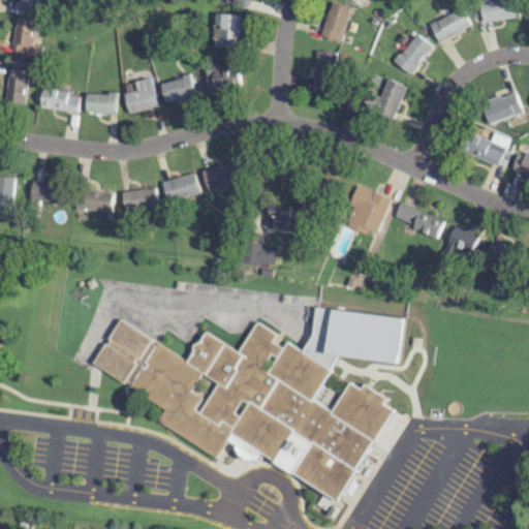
[(38,0),(19,0),(19,11),(38,12),(38,0)]
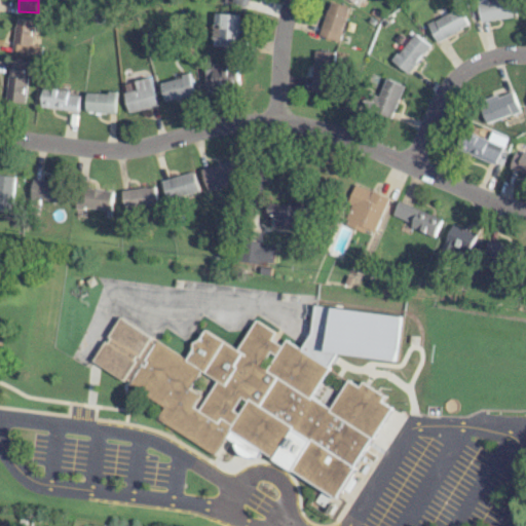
[(514,17),(512,0),(477,0),(479,21),(514,17)]
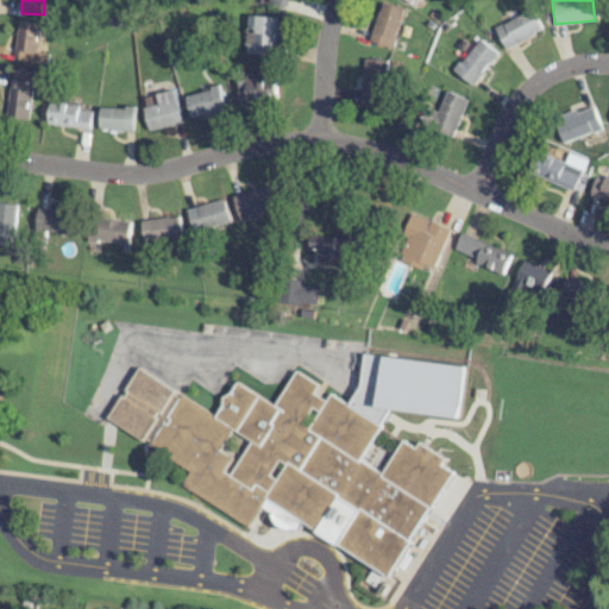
[(402,7),(382,1),(369,41),(389,48),(402,7)]
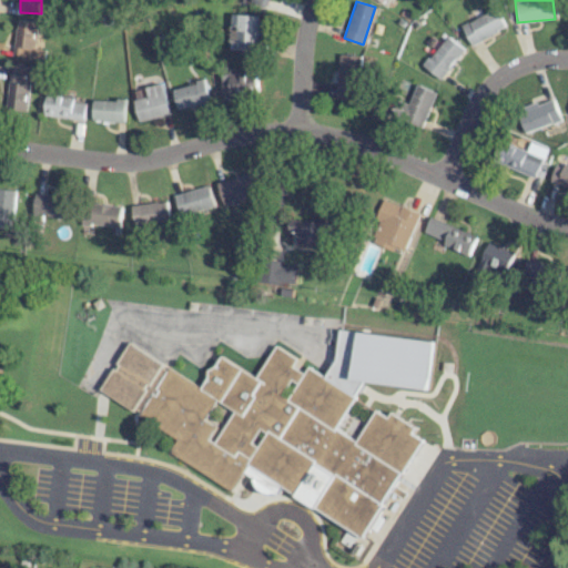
[(504,26),(494,7),(460,26),(470,44),(504,26)]
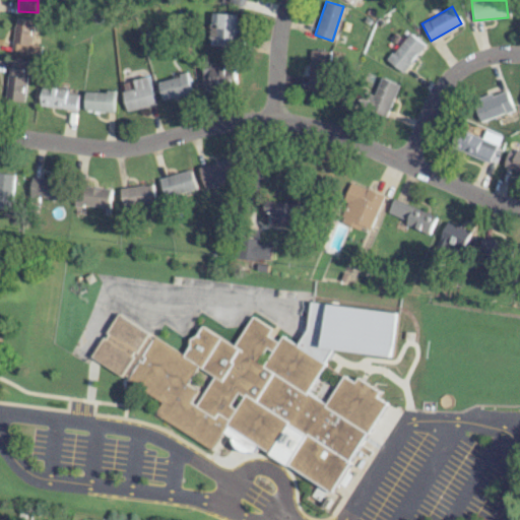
[(238,14),(210,13),(209,46),(236,47),(238,14)]
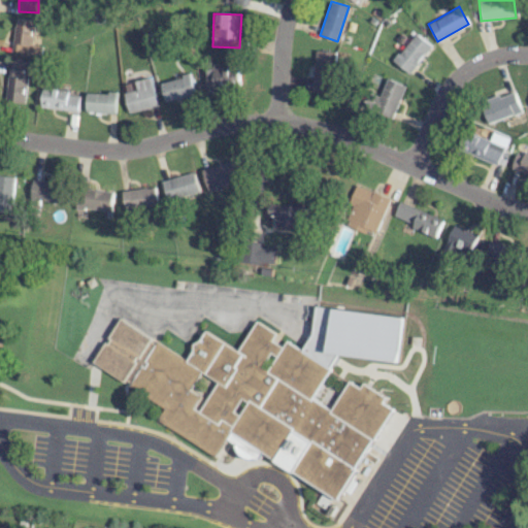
[(42,45),(33,44),(36,20),(17,18),(13,51),(41,55),(42,45)]
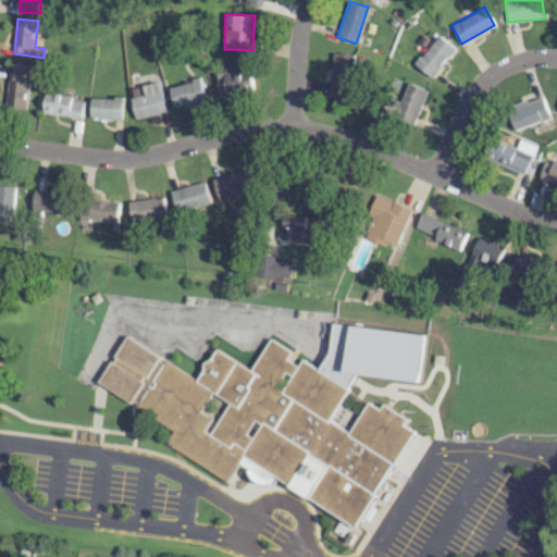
[(415,62),(430,76),(455,49),(440,35),(415,62)]
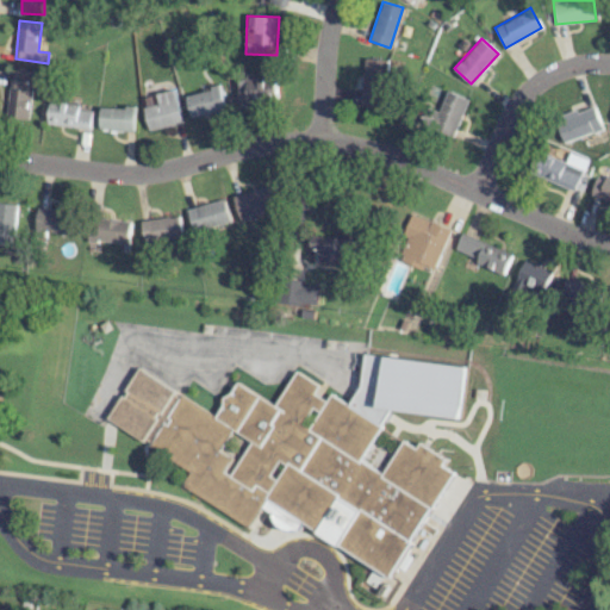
[(380,107),(387,61),(366,57),(359,105),(380,107)]
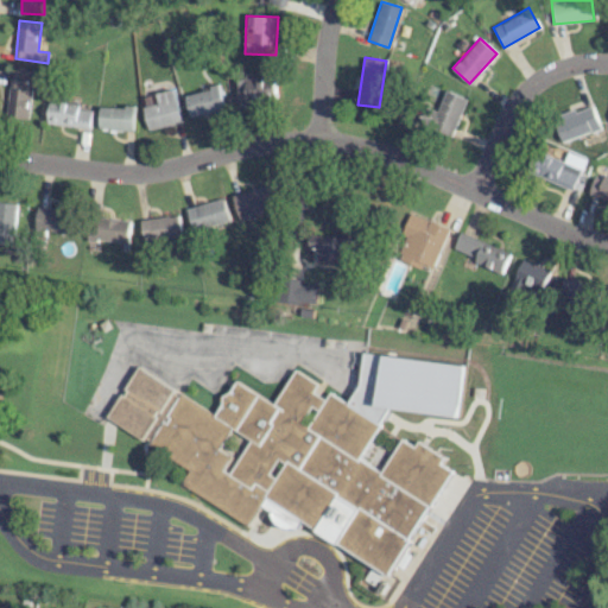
[(37,71),(13,68),(6,116),(30,120),(37,71)]
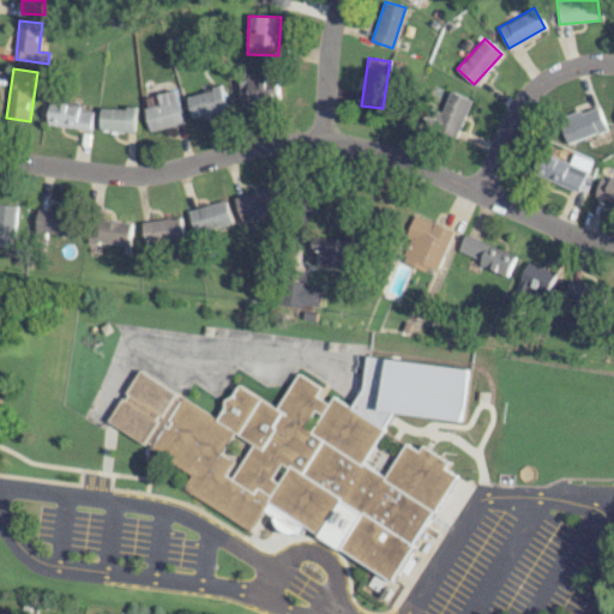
[(281,101),(281,79),(240,79),(240,102),(281,101)]
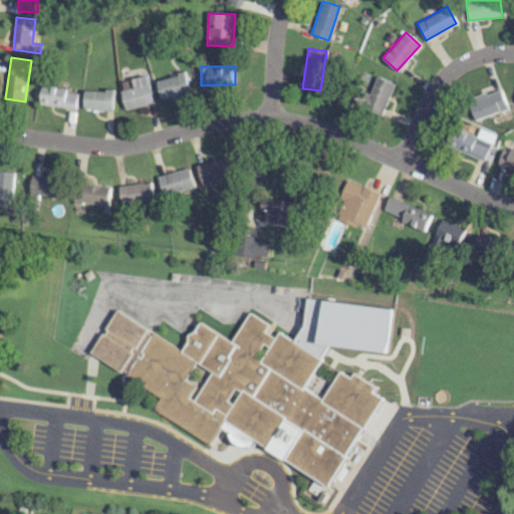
[(162,99),(190,92),(185,73),(157,80),(162,99)]
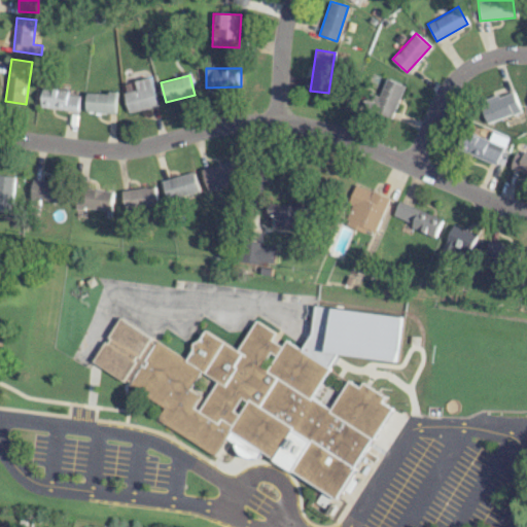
[(123,84),(130,112),(157,106),(150,77),(123,84)]
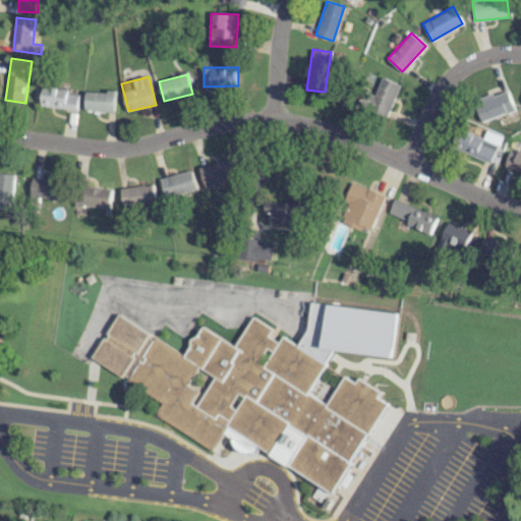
[(398,82),(380,77),(368,112),(387,118),(398,82)]
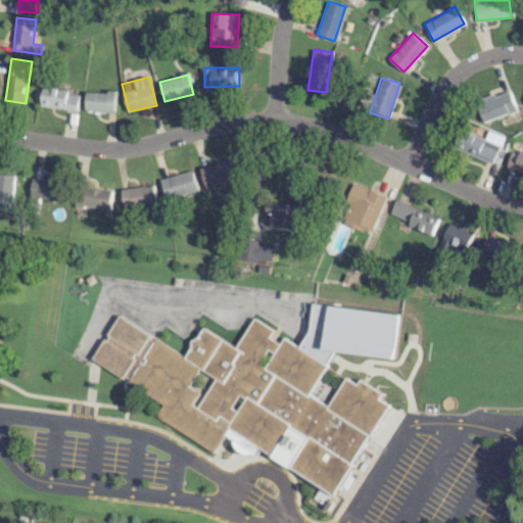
[(78,111),(80,92),(44,87),(41,105),(78,111)]
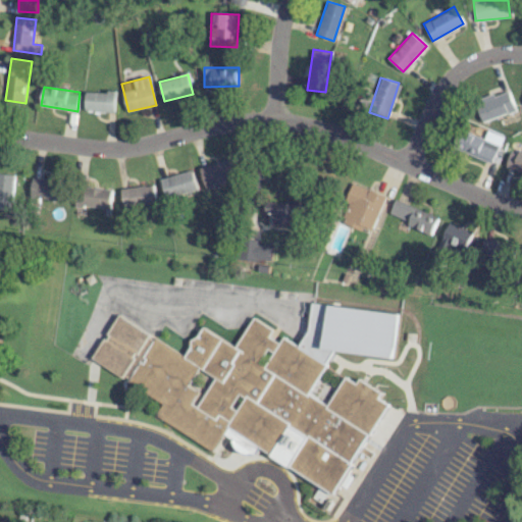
[(86,111),(114,112),(115,92),(86,91),(86,111)]
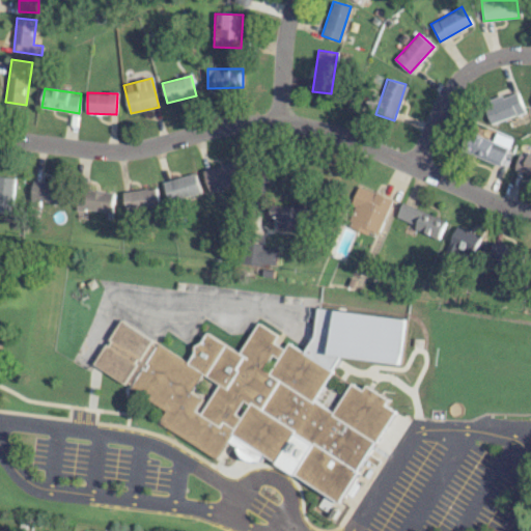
[(488,123),(523,113),(516,92),(482,102),(488,123)]
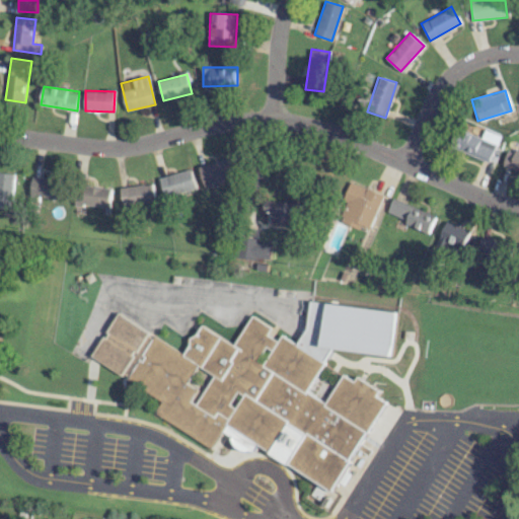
[(498,135),(483,129),(479,138),(456,129),(449,148),(488,162),(498,135)]
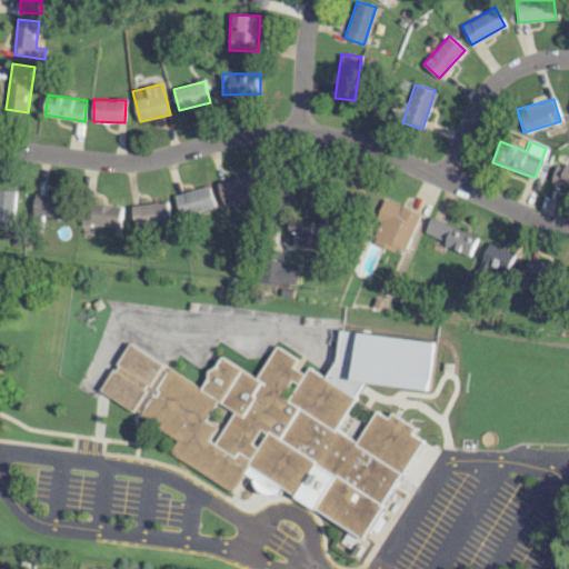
[(568,167),(552,165),(549,185),(568,187),(568,167)]
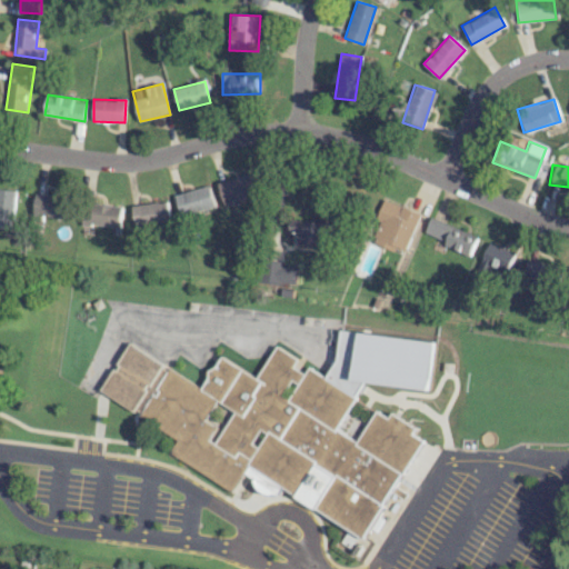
[(255,196),(249,175),(217,183),(223,205),(255,196)]
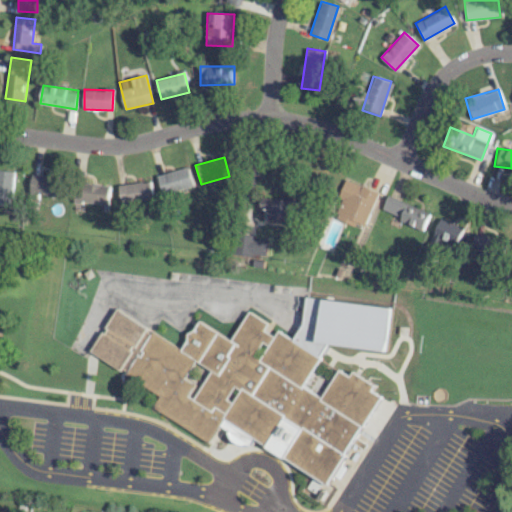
[(158,174),(161,193),(192,187),(189,168),(158,174)]
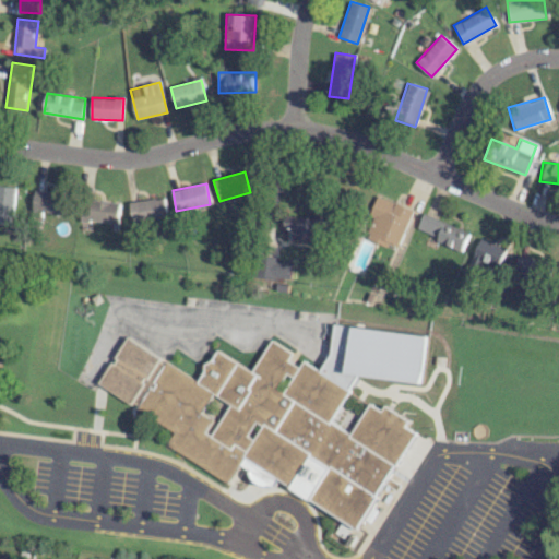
[(16,187),(0,185),(0,223),(13,225),(16,187)]
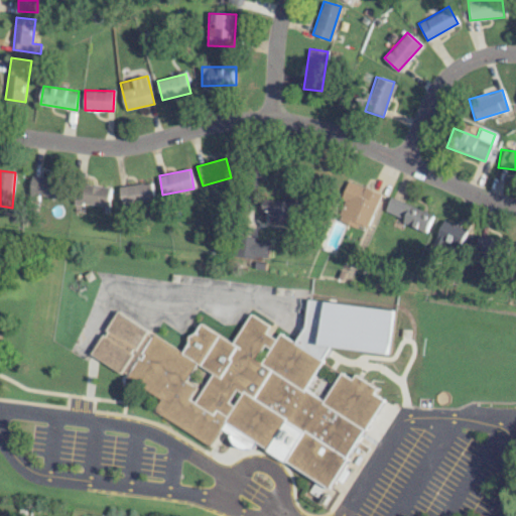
[(31,196),(62,198),(63,177),(32,176),(31,196)]
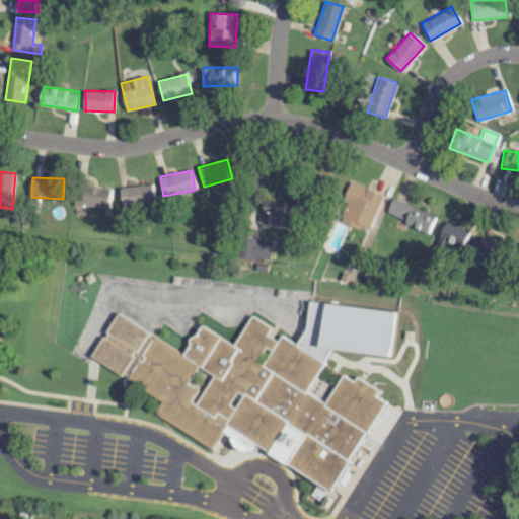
[(383,195),(349,180),(343,197),(348,199),(339,222),(359,229),(361,225),(369,228),(383,195)]
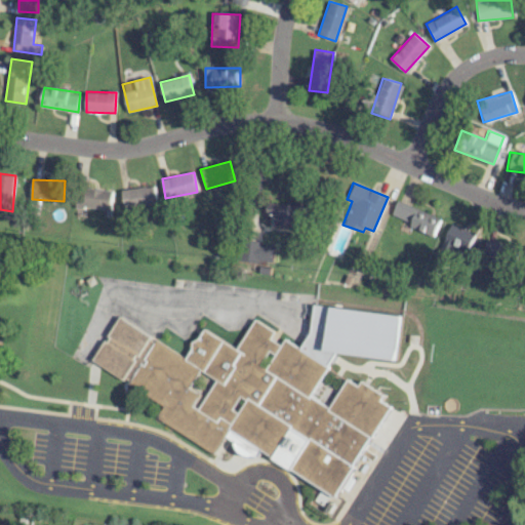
[(120,191),(124,211),(157,206),(154,185),(120,191)]
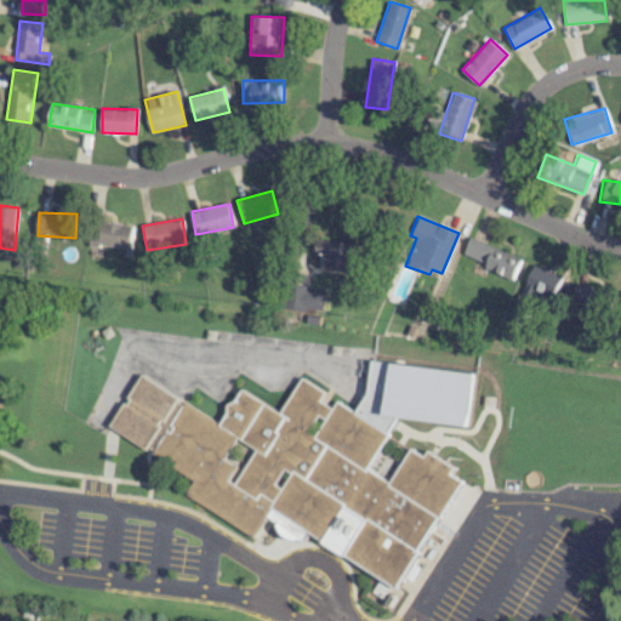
[(89,245),(131,248),(131,226),(90,223),(89,245)]
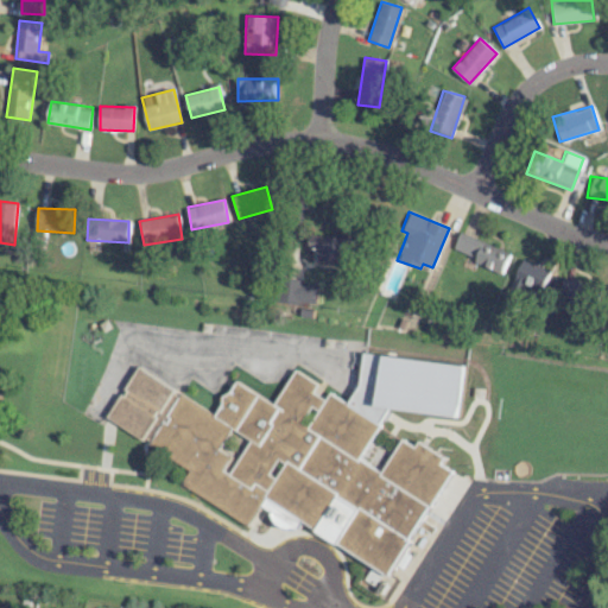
[(309,248),(317,249),(316,258),(348,264),(353,240),(311,233),(309,248)]
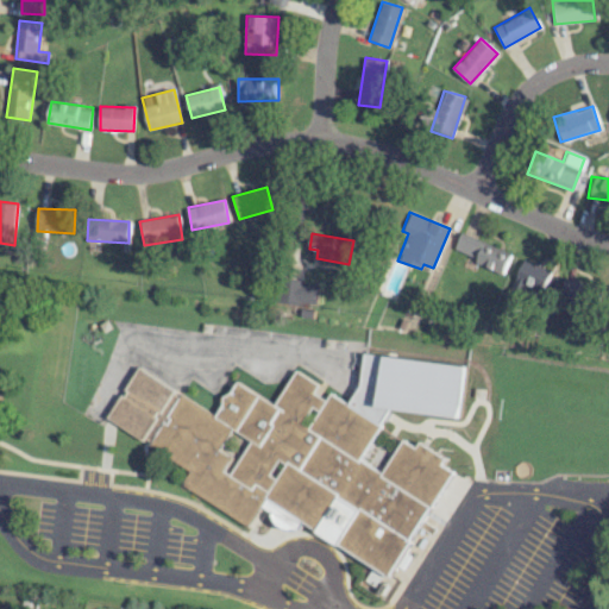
[(502,274),(509,252),(458,233),(452,250),(473,257),(471,263),(502,274)]
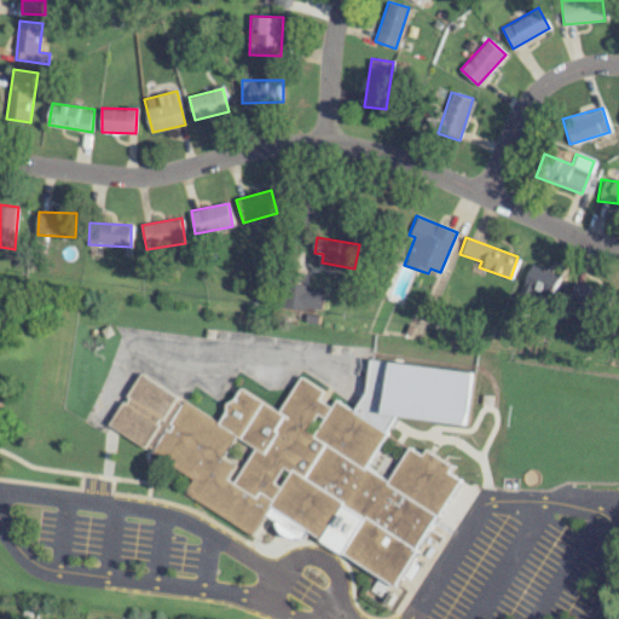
[(549,298),(559,276),(531,264),(516,295),(526,299),(530,290),(549,298)]
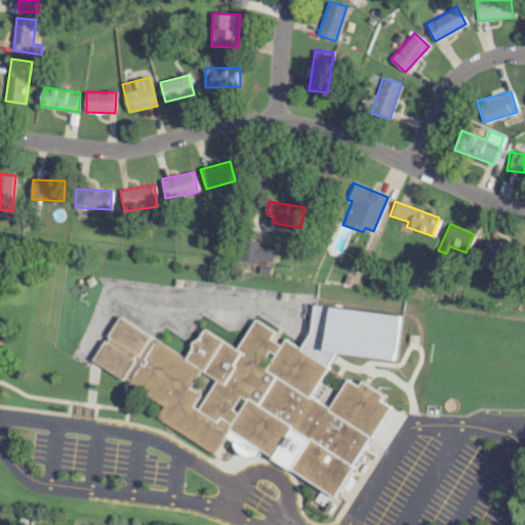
[(480,258),(511,265),(515,244),(485,238),(480,258)]
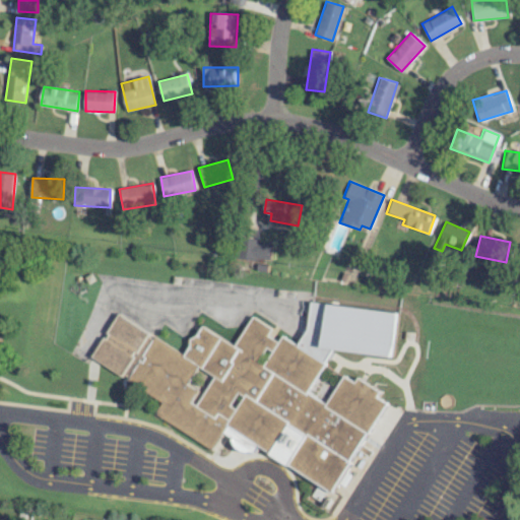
[(271,245),(258,243),(258,239),(241,238),(239,257),(269,261),(271,245)]
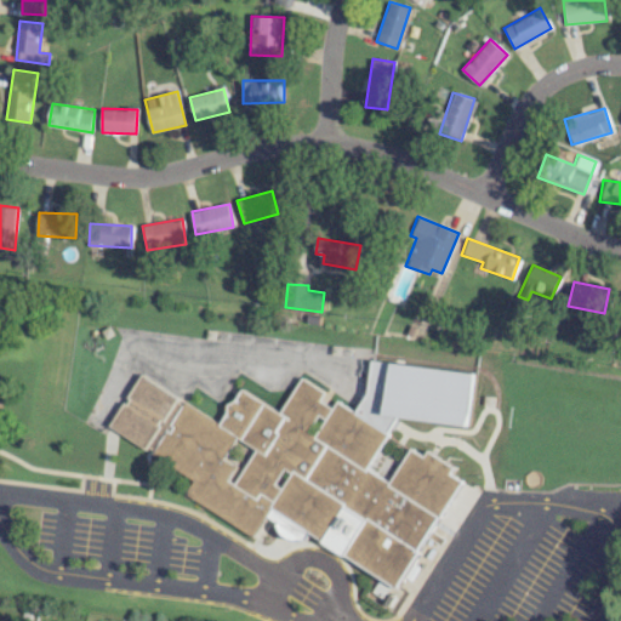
[(400,586),(460,479),(453,476),(454,466),(427,451),(425,456),(410,448),(391,483),(368,469),(396,419),(468,425),(474,371),(370,362),(368,391),(355,412),(335,402),(331,408),(319,400),(324,392),(300,377),(279,412),(238,389),(220,422),(137,376),(123,404),(120,404),(107,428),(194,478),(184,496),(255,535),(268,511),(400,586)]
